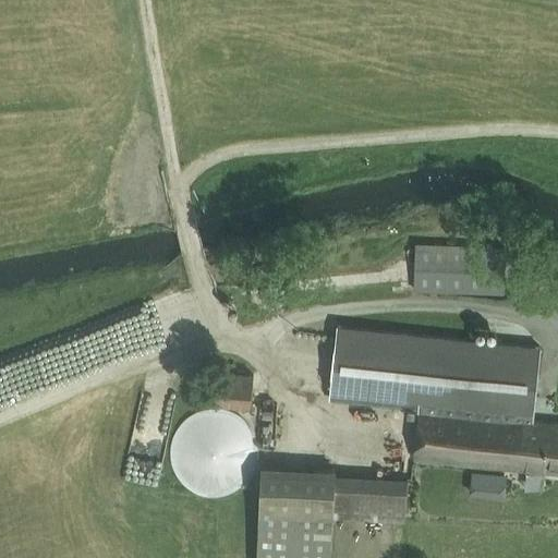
[(415,291),(502,294),(505,247),(416,244),(415,291)]
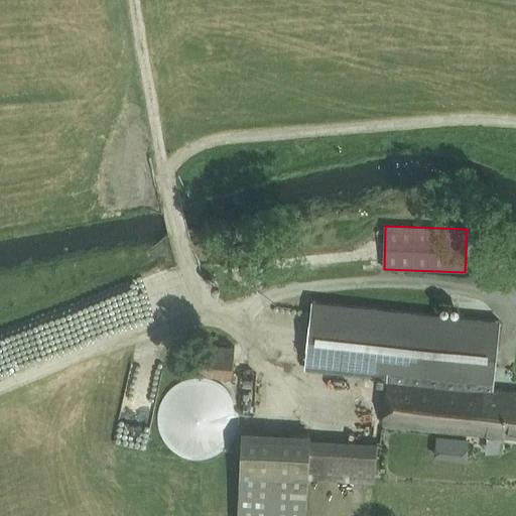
[(383,423),(515,436),(515,392),(492,390),(499,320),(311,301),(304,369),(387,378),(383,423)]
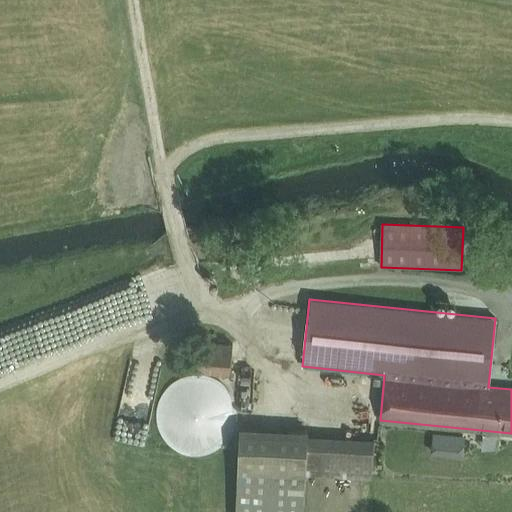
[(201,339),(199,371),(230,373),(232,342),(201,339)]
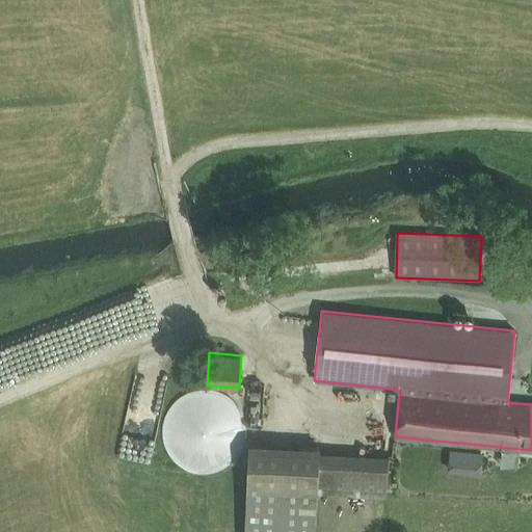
[(170,452),(178,462),(188,470),(201,473),(214,473),(225,468),(236,460),(243,450),(246,437),(246,425),(242,413),(235,402),(224,395),(212,392),(200,392),(187,396),(177,403),(169,415),(165,427),(165,440),(170,452)]
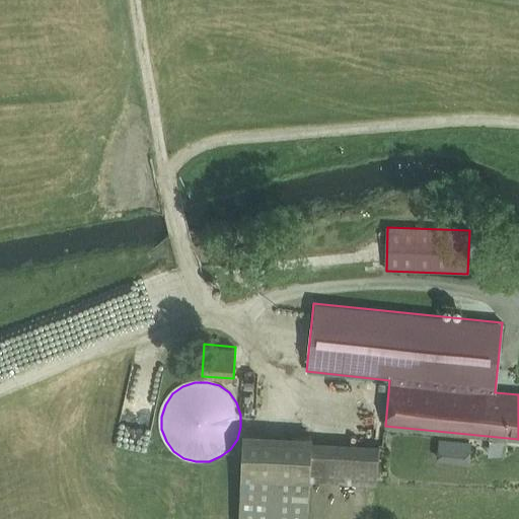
[(410,447),(424,450),(428,434),(414,431),(410,447)]
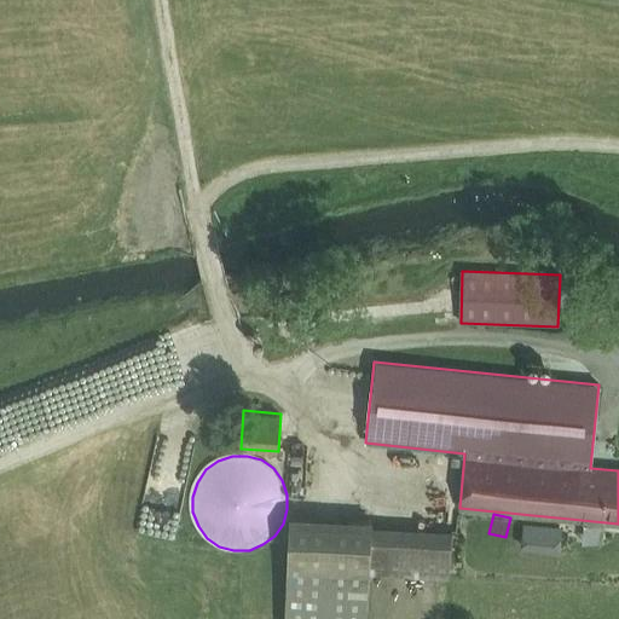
[(290,515),(287,584),(284,618),(366,618),(370,573),(450,578),(452,530),(371,526),(372,520),(290,515)]
